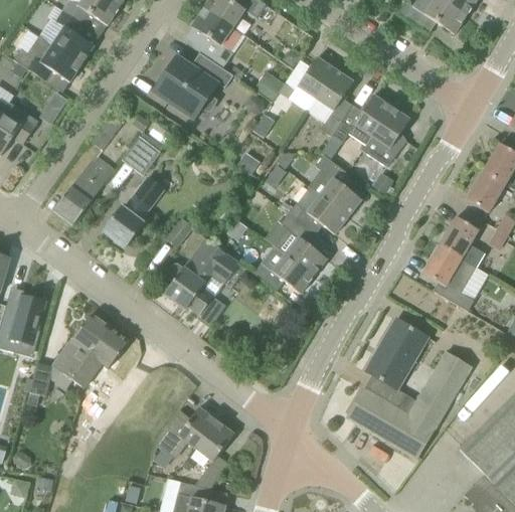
[(83,23),(90,13),(108,25),(120,6),(110,0),(69,0),(62,10),(83,23)]
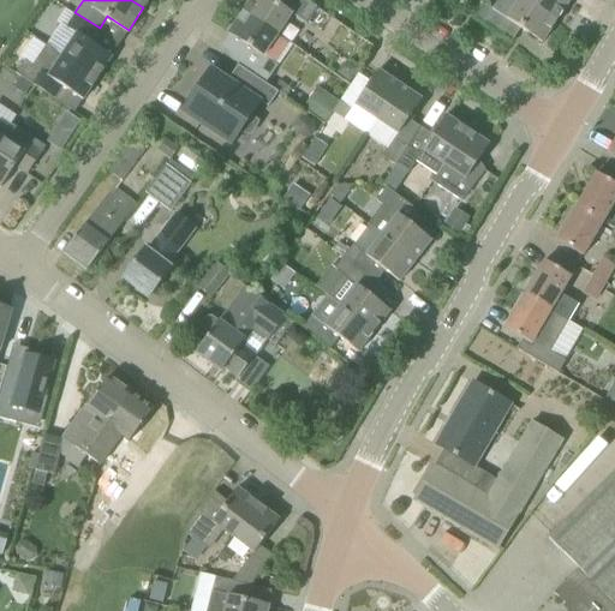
[(317,5),(310,0),(279,0),(278,1),(276,0),(249,0),(243,9),(279,33),(293,11),(306,21),(317,5)]
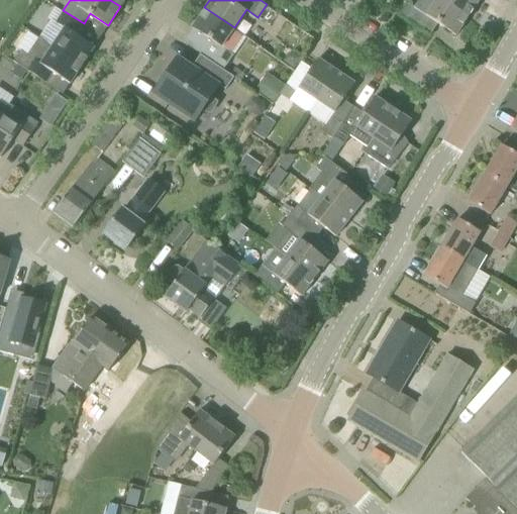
[(455,33),(468,15),(444,0),(418,0),(415,5),(407,0),(399,12),(430,33),(438,22),(455,33)]
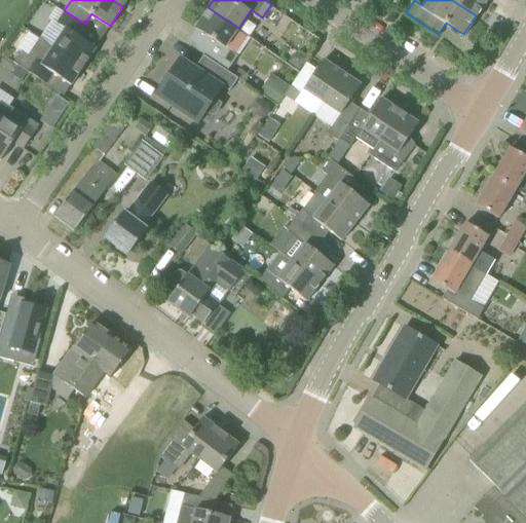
[(452,0),(476,15),(486,0),(452,0)]
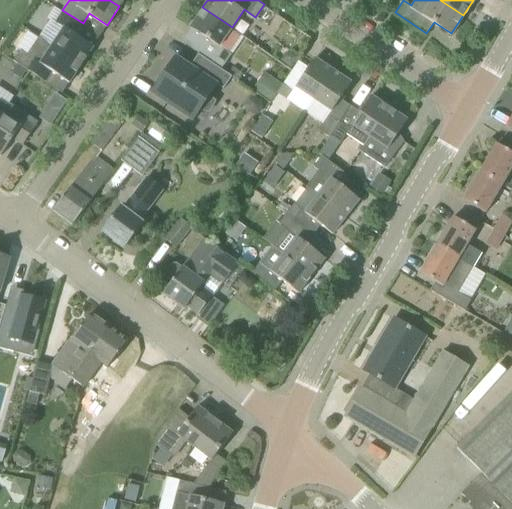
[(192,22),(190,25),(208,38),(201,48),(224,63),(231,53),(219,45),(231,27),(202,7),(192,22)]
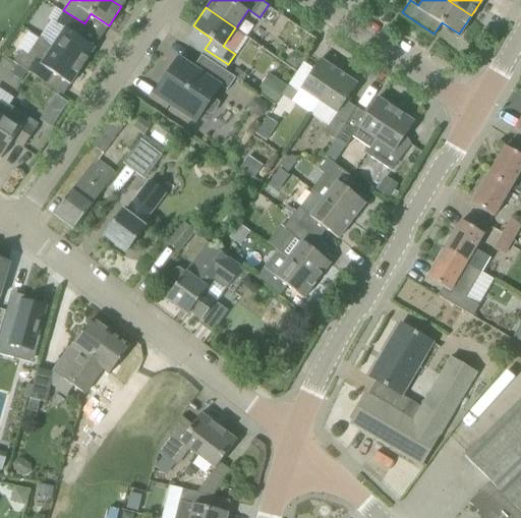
[(82,64),(96,46),(77,34),(84,23),(63,10),(56,21),(65,26),(53,45),(82,64)]
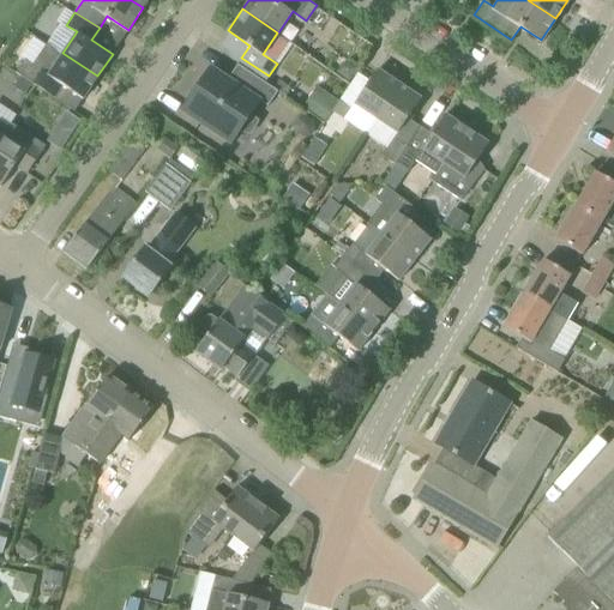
[(83,97),(97,76),(62,53),(47,42),(32,62),(25,58),(17,71),(54,96),(62,83),(83,97)]
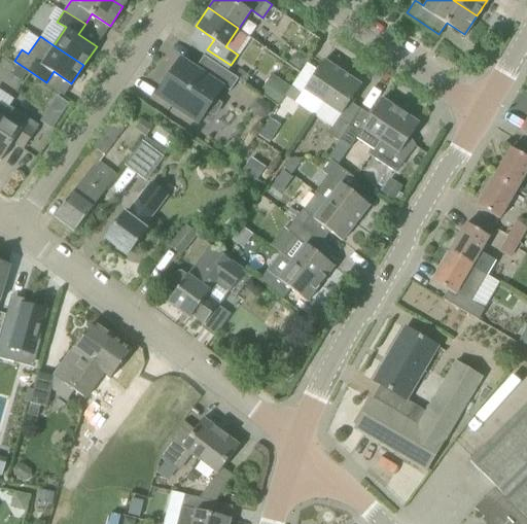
[(293,53),(288,61),(301,68),(308,56),(302,50),(293,53)]
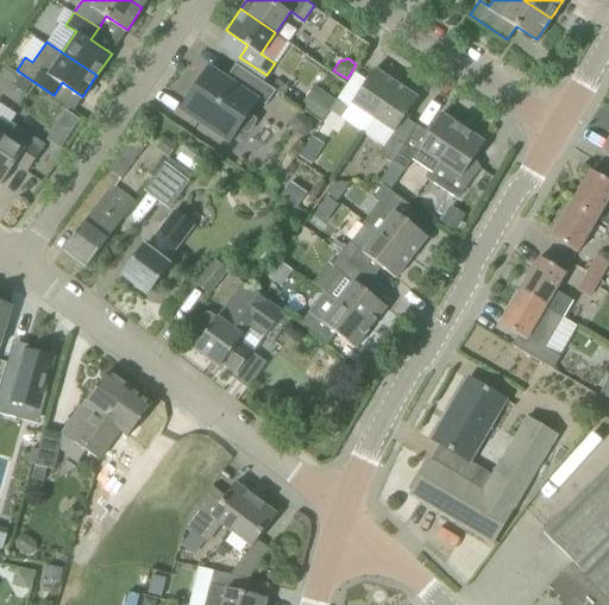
[(226,76),(209,64),(180,107),(230,140),(239,127),(248,131),(256,119),(250,111),(258,98),(267,102),(276,88),(236,62),(226,76)]
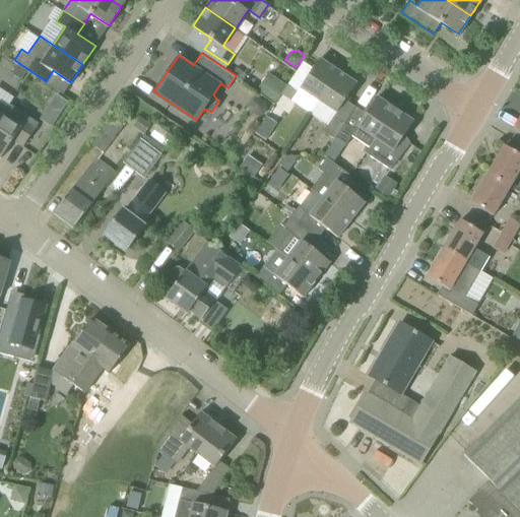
[(285,87),(276,101),(283,106),(284,106),(288,98),(310,112),(338,69),(329,63),(320,57),(315,65),(313,67),(298,90),(287,83),(287,84),(285,87)]
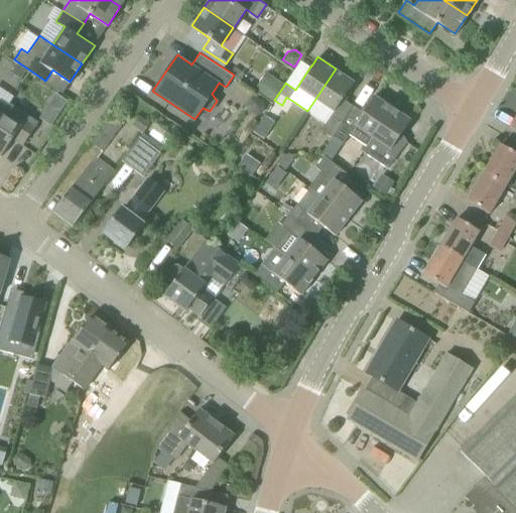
[(17,83),(24,71),(13,65),(9,72),(10,79),(17,83)]
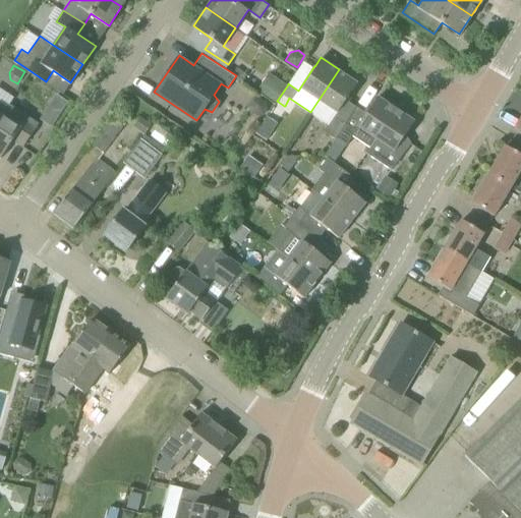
[(237,66),(233,73),(243,79),(247,72),(237,66)]
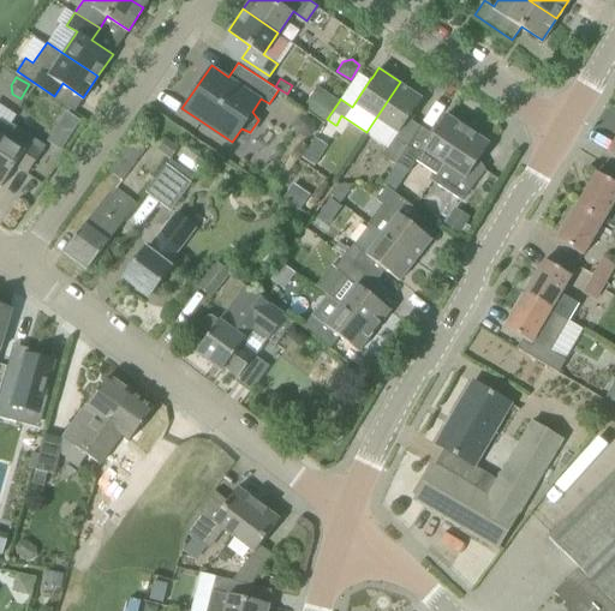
[(400,82),(366,132),(388,147),(383,154),(395,162),(407,144),(395,136),(408,117),(412,112),(422,96),(400,82)]
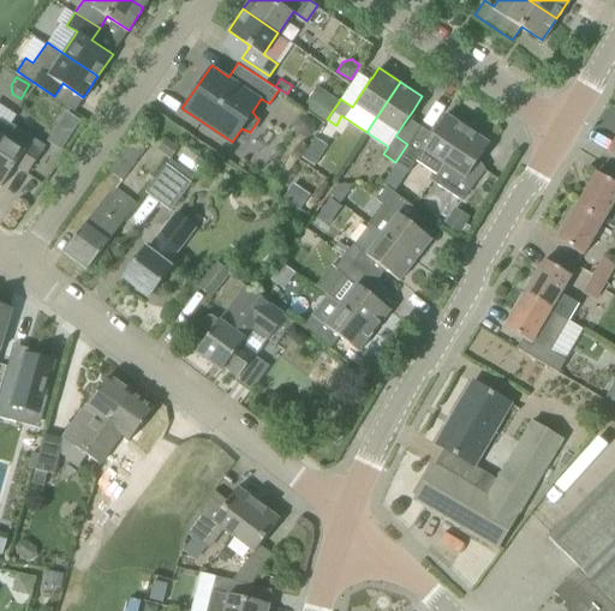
[(338,103),(315,88),(304,103),(327,119),(338,103)]
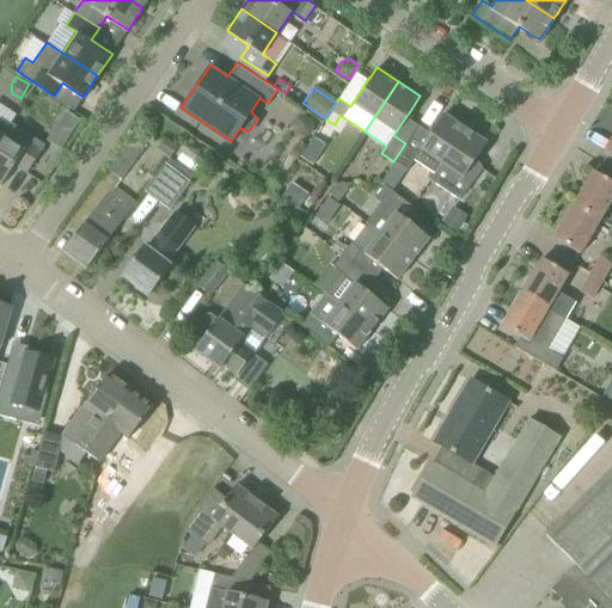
[(297,115),(293,122),(295,130),(303,135),(310,133),(314,126),(312,117),(306,112),(297,115)]
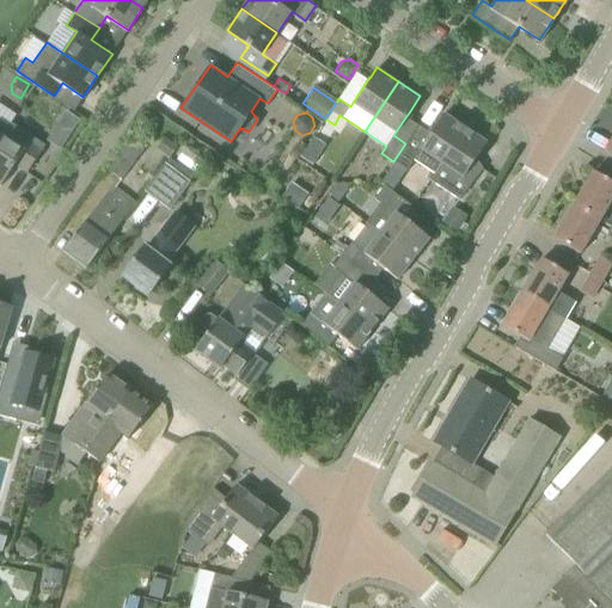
[(435,171),(442,161),(465,127),(444,112),(430,131),(418,123),(393,161),(403,167),(407,170),(414,158),(435,171)]
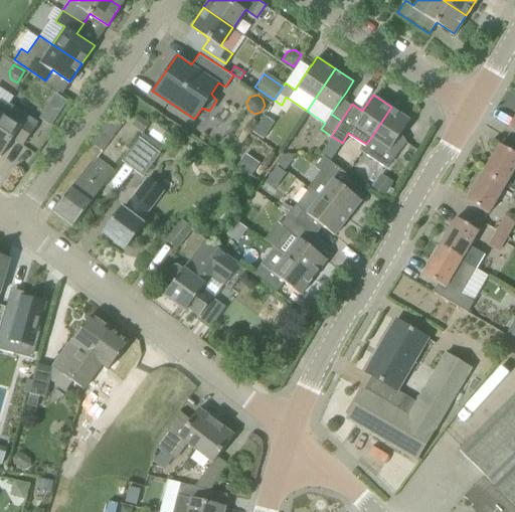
[(8,105),(0,116),(0,153),(1,155),(13,137),(14,138),(23,144),(36,124),(38,121),(25,112),(10,102),(8,105)]
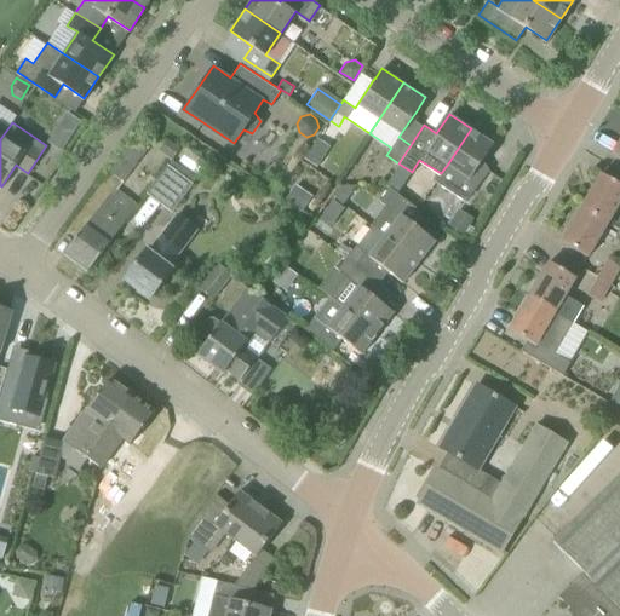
[(62,150),(70,137),(56,127),(47,140),(62,150)]
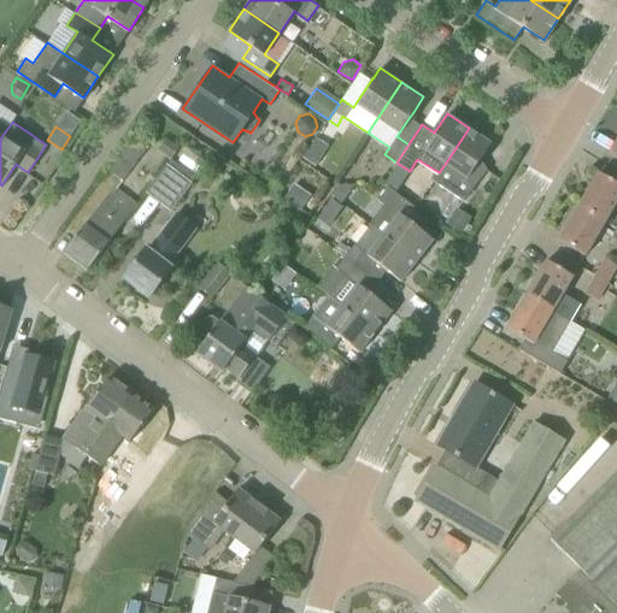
[(465,199),(487,165),(479,160),(491,142),(469,128),(446,163),(439,172),(434,180),(465,199)]
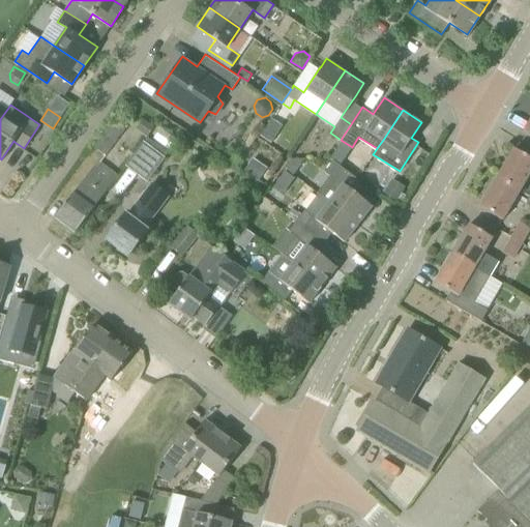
[(143,115),(135,125),(146,136),(155,125),(143,115)]
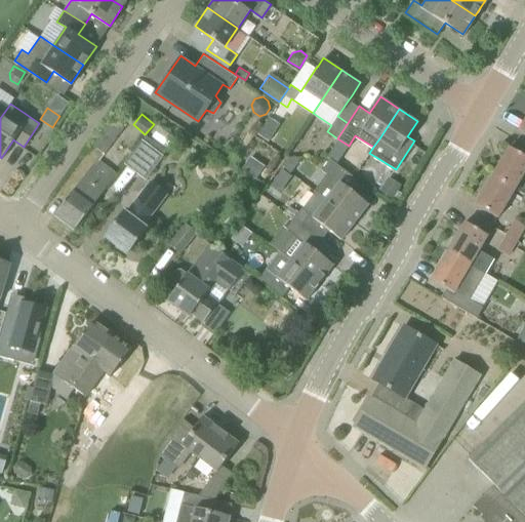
[(105,152),(122,128),(123,127),(113,119),(93,144),(105,152)]
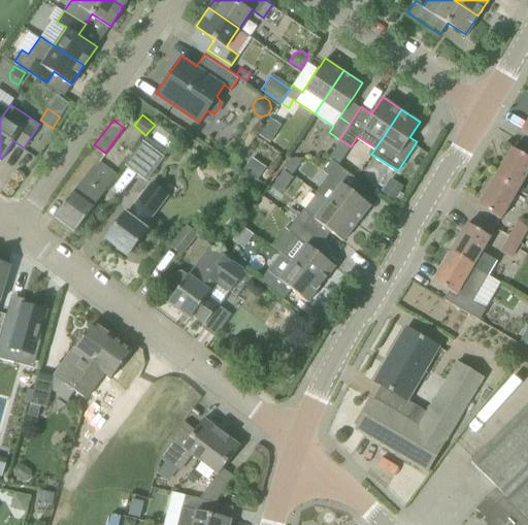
[(146,177),(163,155),(143,139),(127,162),(146,177)]
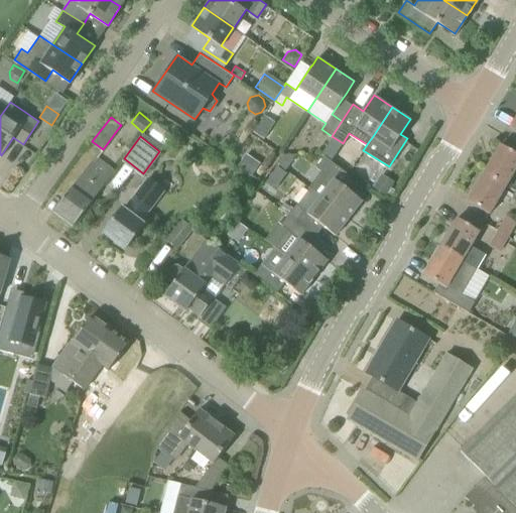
[(332,136),(329,141),(337,146),(340,141),(332,136)]
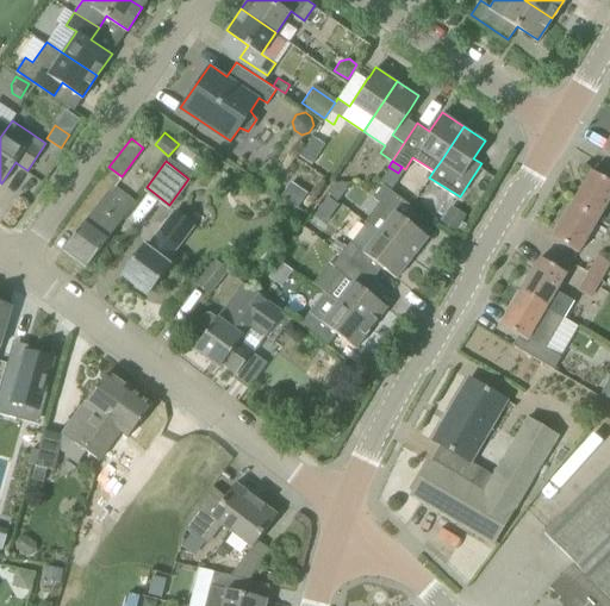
[(598,218),(609,197),(609,179),(591,169),(572,202),(598,218)]
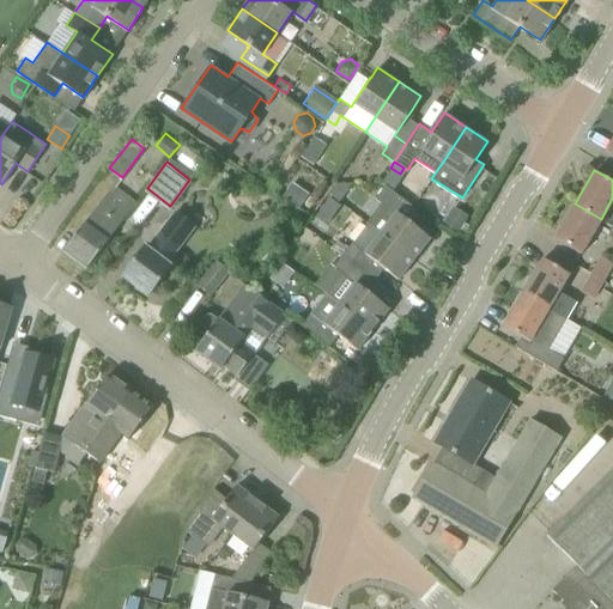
[(292,181),(283,194),(299,205),(309,193),(292,181)]
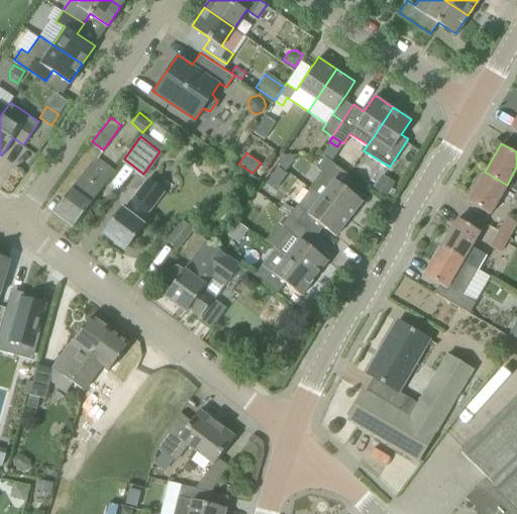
[(285,152),(278,161),(287,168),(297,153),(285,152)]
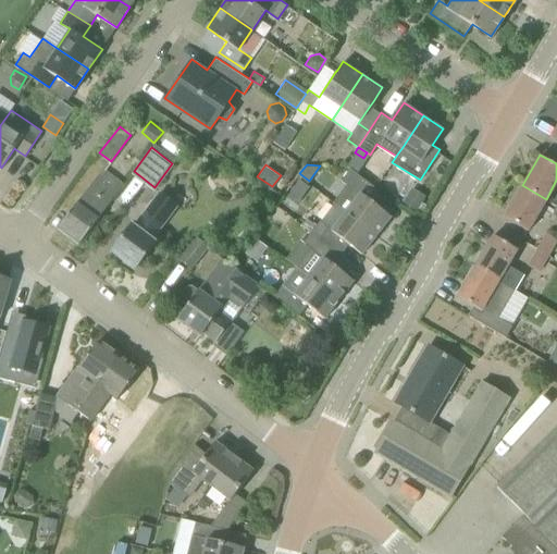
[(360,193),(346,211),(376,234),(391,216),(373,201),(381,191),(350,168),(343,179),(360,193)]
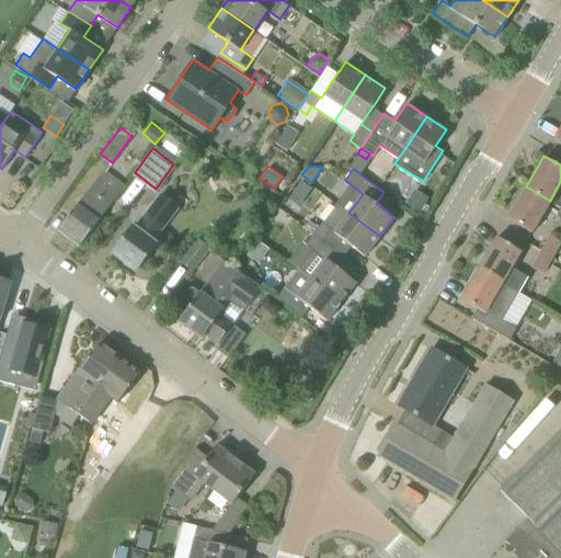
[(79,202),(59,228),(67,235),(73,240),(79,245),(80,242),(119,191),(125,184),(114,175),(110,182),(101,175),(101,177),(99,175),(79,202)]
